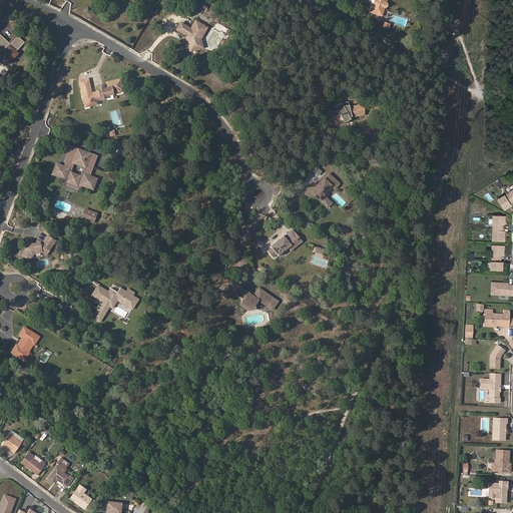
[(388,7),(389,4),(387,2),(387,0),(372,0),(372,3),(373,5),(370,12),(381,16),(383,15),(386,7),(388,7)]
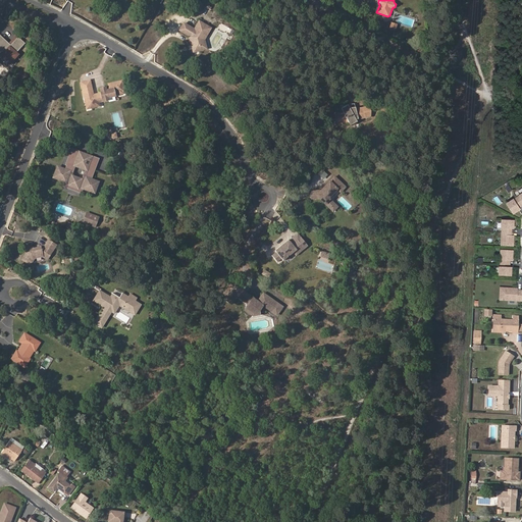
[(195,27),(185,19),(179,28),(191,34),(190,34),(194,45),(205,40),(202,31),(206,22),(199,17),(195,27)]
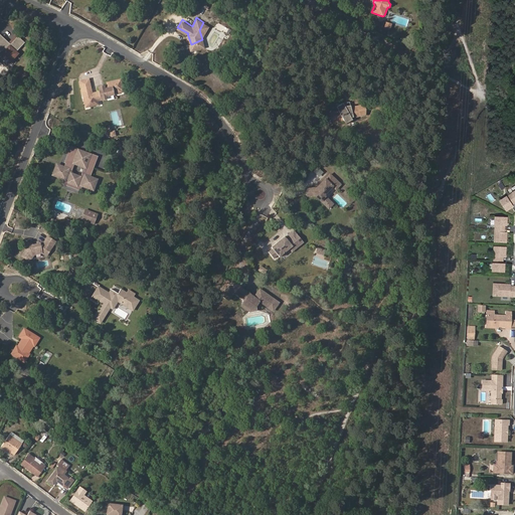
[(390,30),(392,23),(386,21),(384,28),(390,30)]
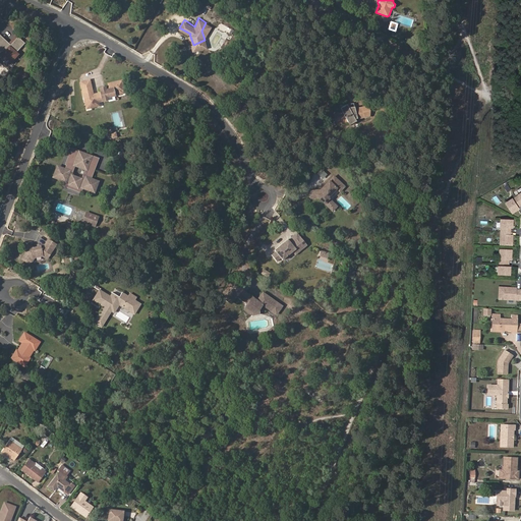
[(10,43),(1,34),(0,35),(0,49),(2,52),(3,50),(5,51),(3,53),(12,61),(19,53),(17,52),(26,42),(19,36),(10,46),(8,45),(10,43)]
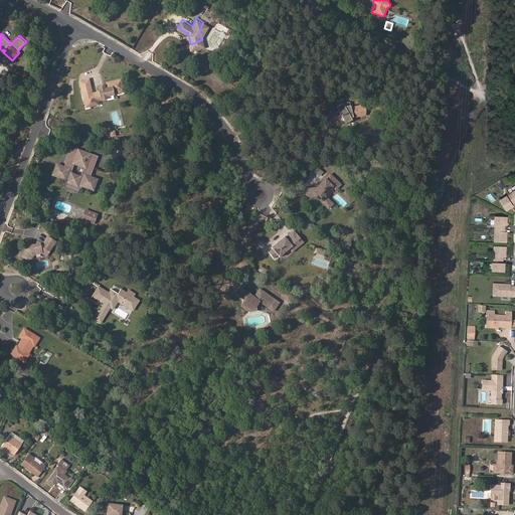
[(19,35),(17,33),(10,42),(8,44),(10,45),(19,35)]
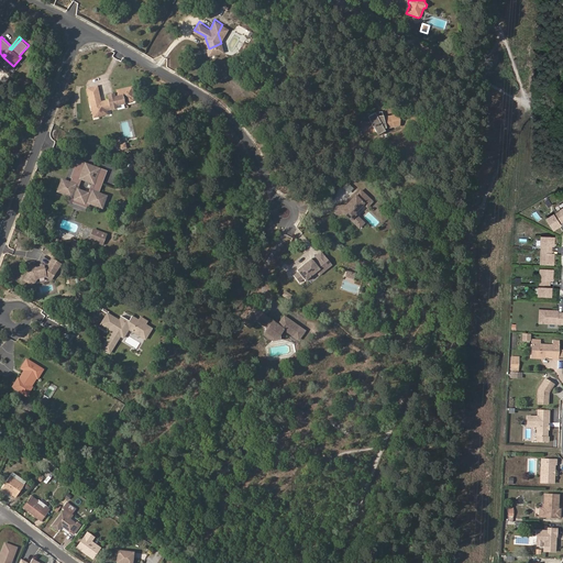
[(97,92),(95,81),(85,84),(91,110),(100,108),(99,102),(108,101),(109,103),(114,102),(114,99),(122,98),(121,96),(123,95),(130,94),(132,92),(130,81),(114,85),(116,90),(112,91),(112,90),(106,91),(107,95),(98,97),(91,98),(90,94),(97,92)]
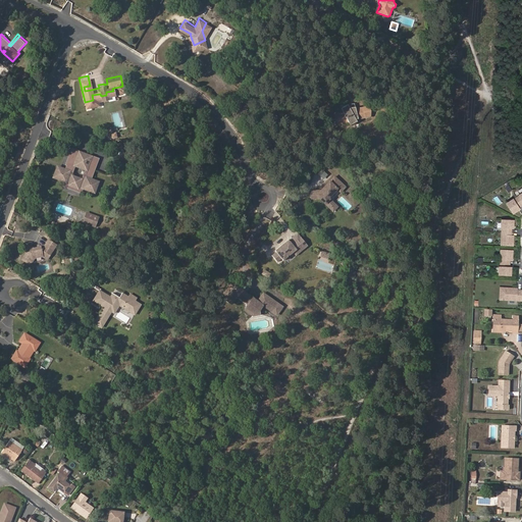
[(85,104),(97,101),(97,97),(101,96),(100,94),(92,95),(93,100),(85,102),(85,104)]
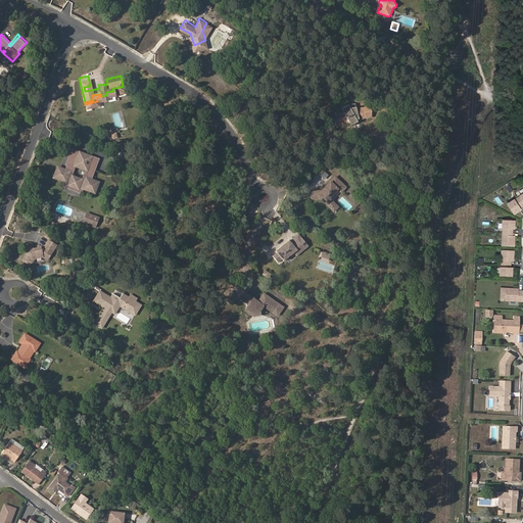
[(340,98),(333,100),(338,107),(343,105),(342,103),(344,103),(340,98)]
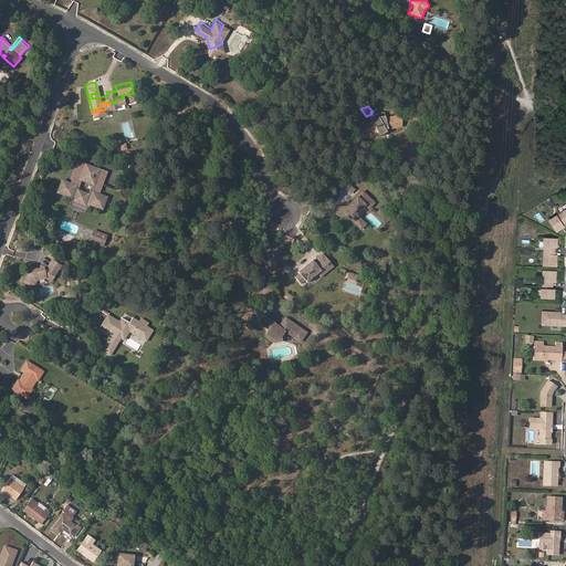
[(371,114),(366,116),(358,118),(362,128),(373,125),(374,126),(380,123),(396,117),(392,107),(384,111),(384,109),(373,112),(370,112),(371,114)]
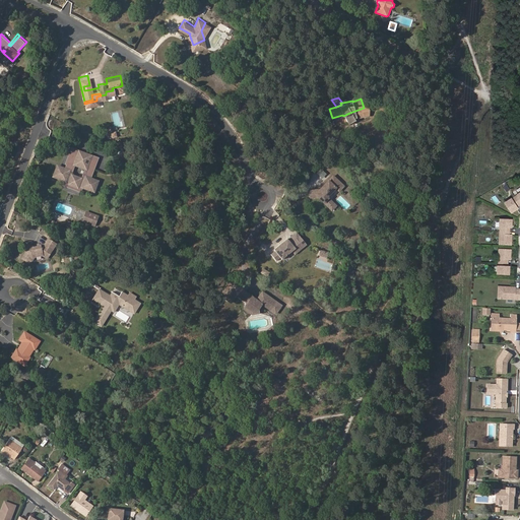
[(86,163),(90,151),(71,145),(65,160),(66,160),(69,161),(67,167),(65,166),(61,164),(59,169),(62,170),(60,176),(64,178),(68,179),(68,181),(77,184),(77,182),(81,184),(93,188),(98,177),(89,174),(92,165),(86,163)]
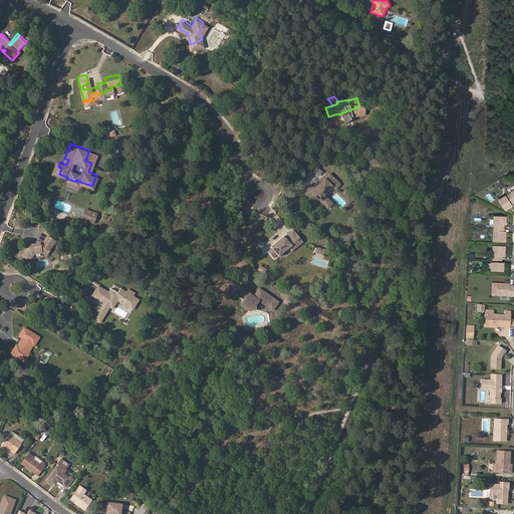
[(91,163),(95,153),(89,150),(85,161),(91,163)]
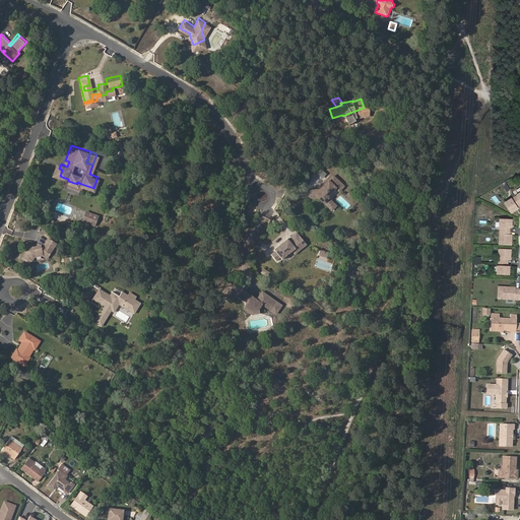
[(56,163),(53,173),(60,176),(62,170),(59,169),(61,164),(56,163)]
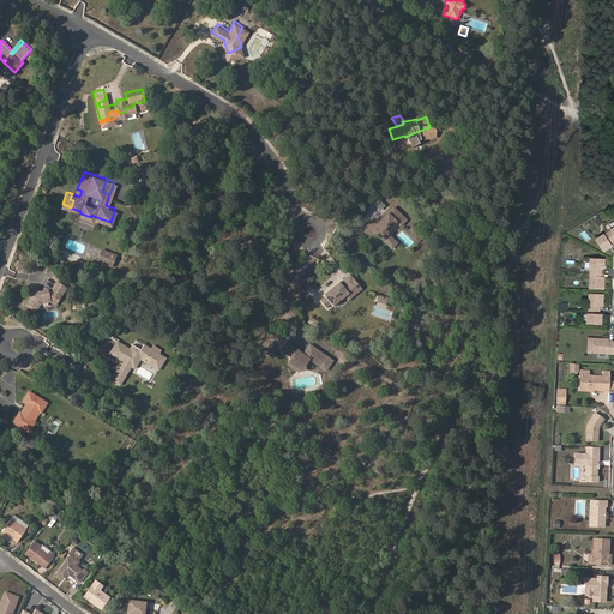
[(375,204),(381,209),(386,204),(379,199),(375,204)]
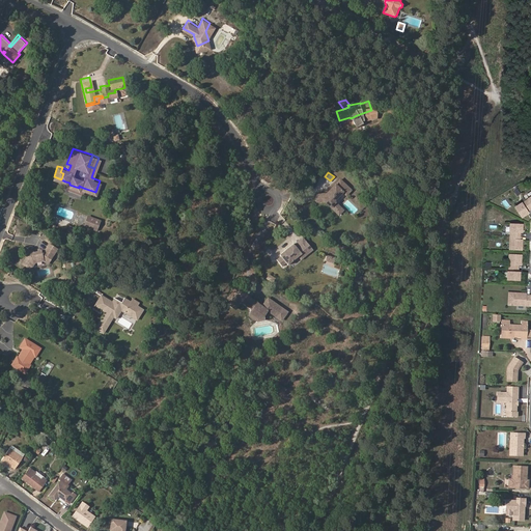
[(314,188),(314,196),(323,196),(330,203),(335,198),(332,195),(340,186),(342,186),(344,188),(348,184),(337,173),(324,188),(314,188)]
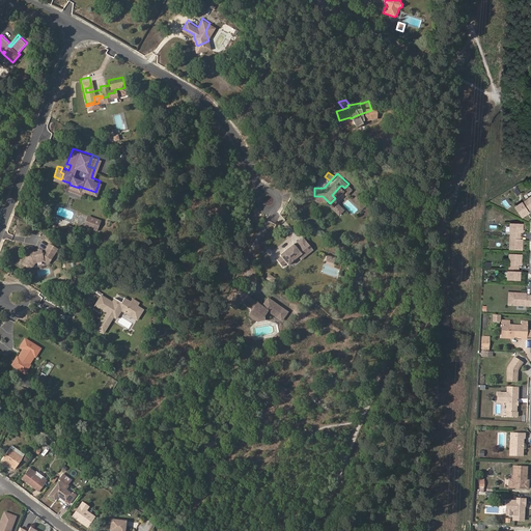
[(64,186),(81,192),(83,188),(79,186),(79,188),(70,185),(70,183),(65,182),(64,186)]
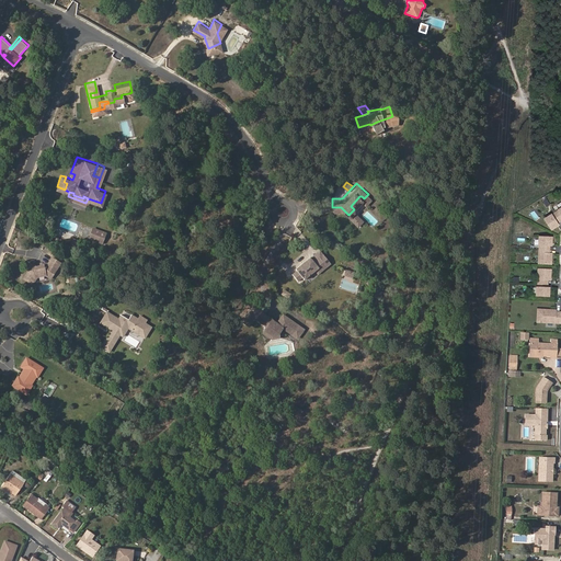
[(549,217),(549,216),(542,221),(549,231),(557,227),(554,225),(560,220),(560,208),(557,212),(557,213),(549,217)]
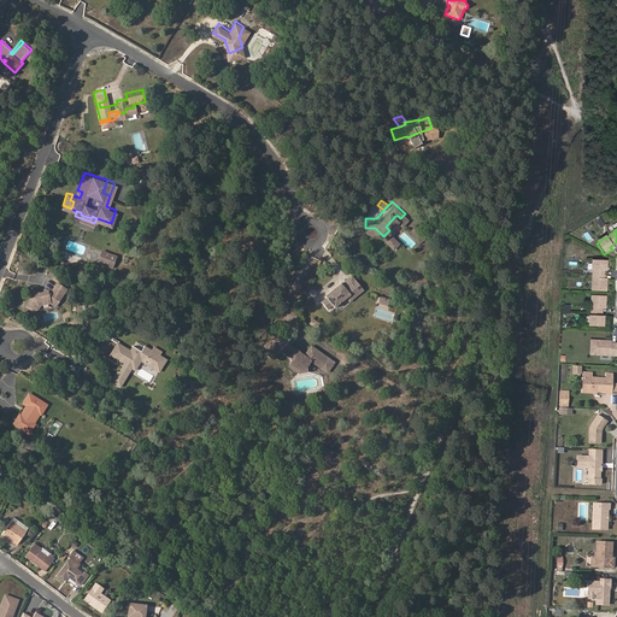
[(116,264),(121,253),(110,250),(106,260),(116,264)]
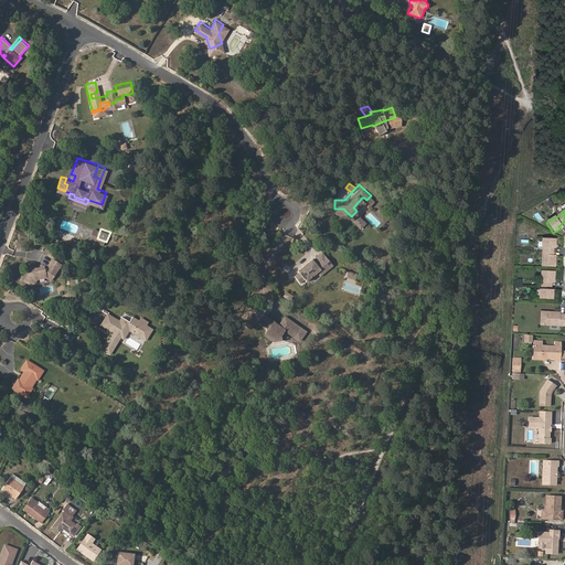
[(554,249),(554,241),(541,241),(541,248),(542,248),(541,257),(541,267),(553,268),(553,259),(551,259),(551,257),(551,249),(554,249)]
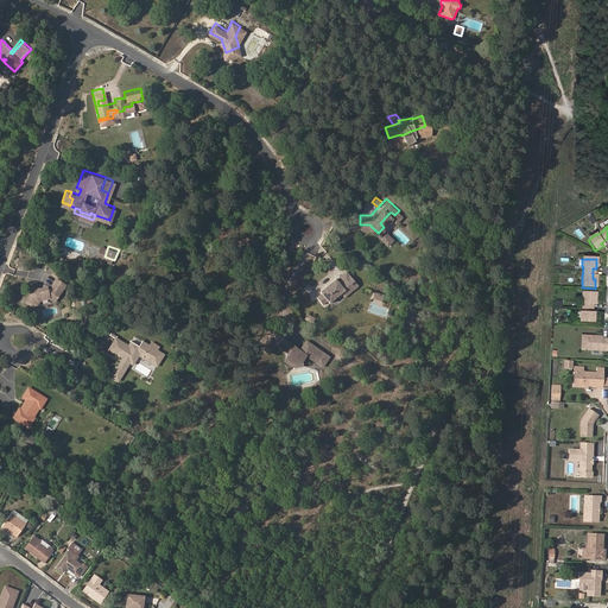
[(344,265),(336,271),(341,277),(348,270),(344,265)]
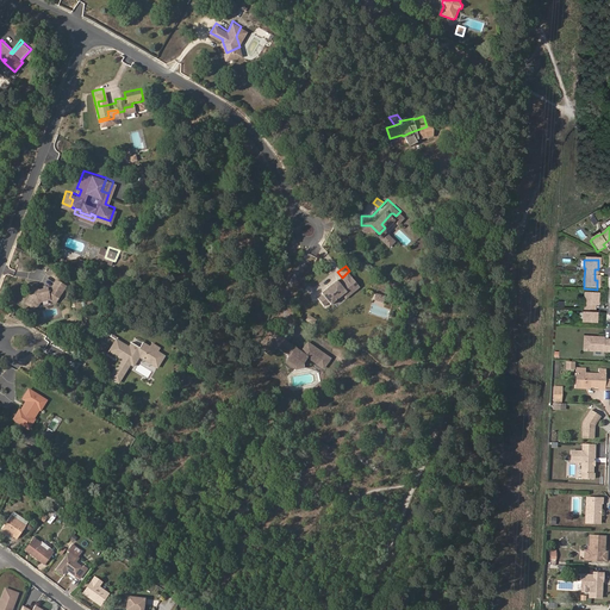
[(342,278),(340,279),(335,273),(319,287),(322,288),(317,292),(323,299),(328,296),(329,298),(341,288),(347,284),(350,287),(359,280),(349,271),(342,278)]
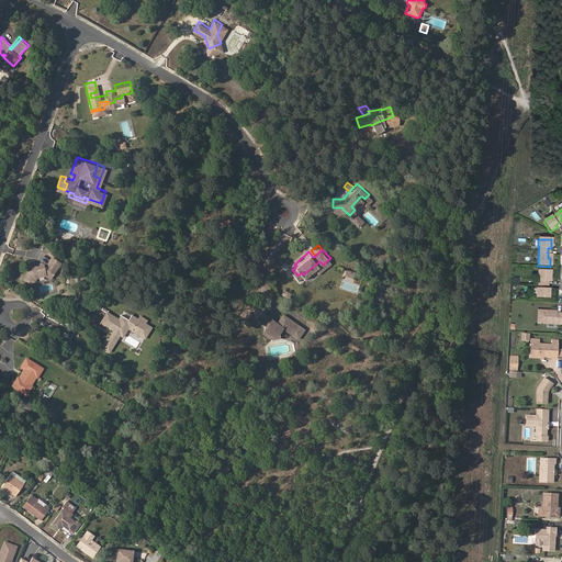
[(60,259),(52,255),(47,261),(31,265),(23,276),(32,281),(37,273),(46,272),(51,276),(60,259)]
